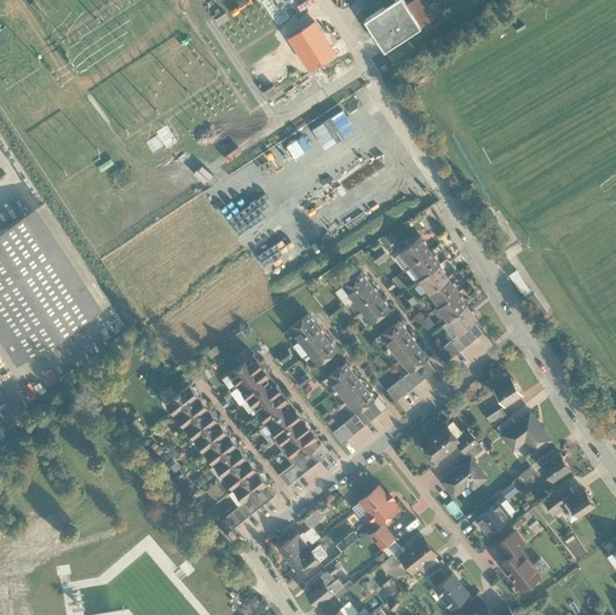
[(383,10),(362,23),(372,38),(375,45),(381,53),(418,29),(403,6),(398,0),(396,0),(392,3),(383,10)]
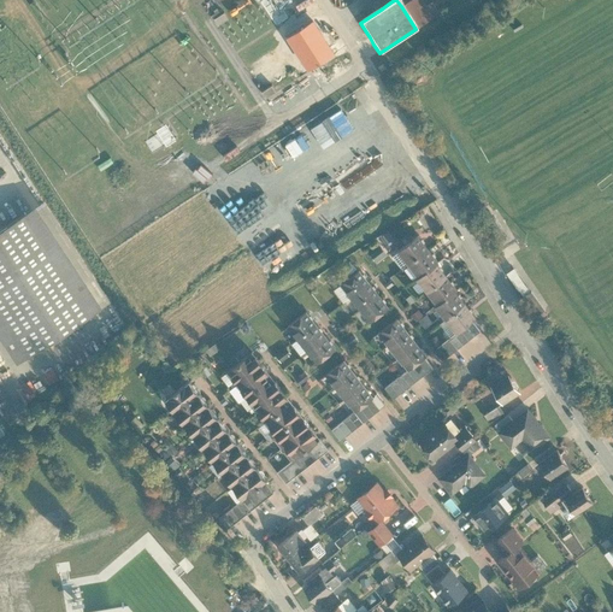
[(417,0),(411,0),(401,6),(416,29),(430,21),(423,9),(417,0)]
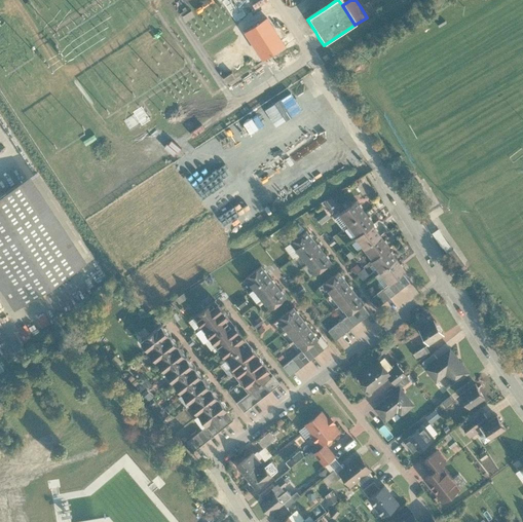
[(128,113),(131,118),(122,122),(126,133),(146,123),(138,108),(128,113)]
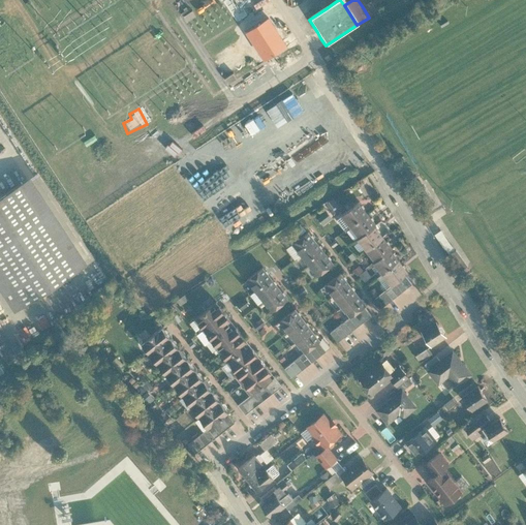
[(27,182),(0,199),(0,292),(16,316),(86,270),(27,182)]
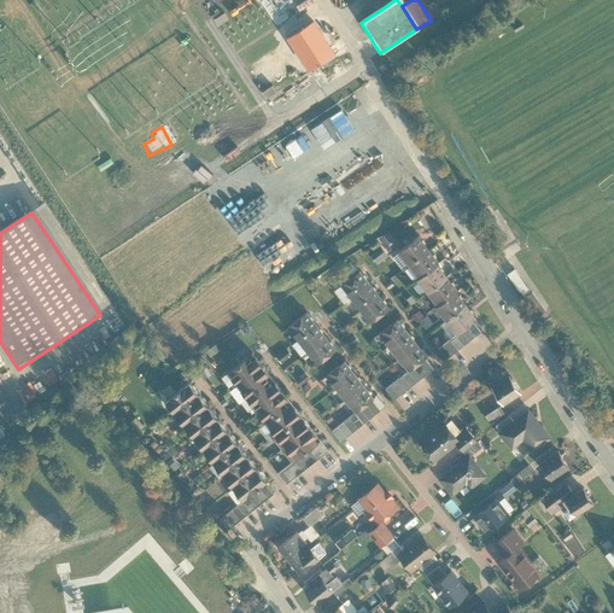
[(397,251),(407,263),(426,249),(416,237),(397,251)]
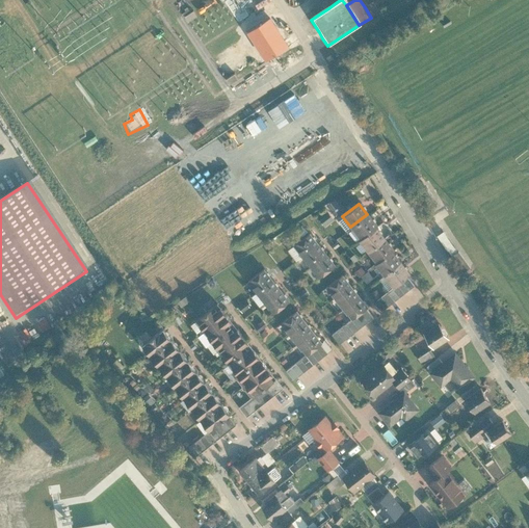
[(317,220),(322,228),(331,220),(325,214),(317,220)]
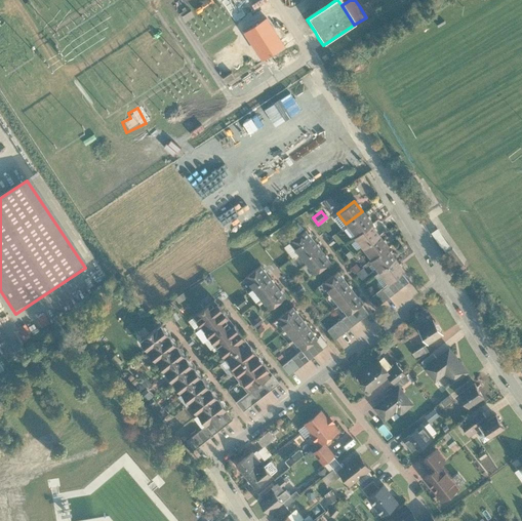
[(362,211),(346,224),(354,235),(369,224),(370,223),(362,211)]
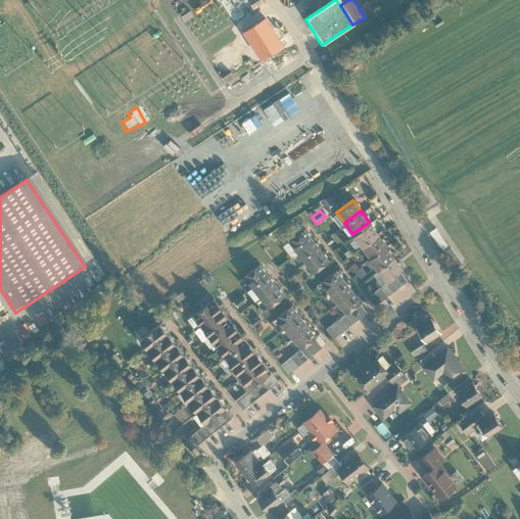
[(377,234),(368,223),(352,234),(350,235),(361,246),(377,234)]
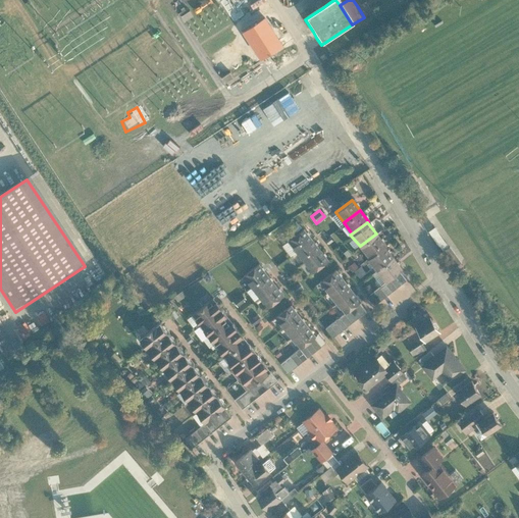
[(432,243),(438,239),(432,228),(426,232),(432,243)]
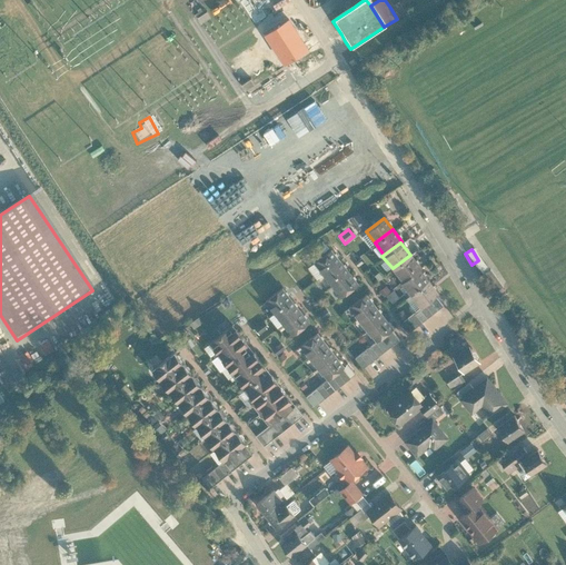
[(314,264),(323,276),(339,264),(330,251),(314,264)]
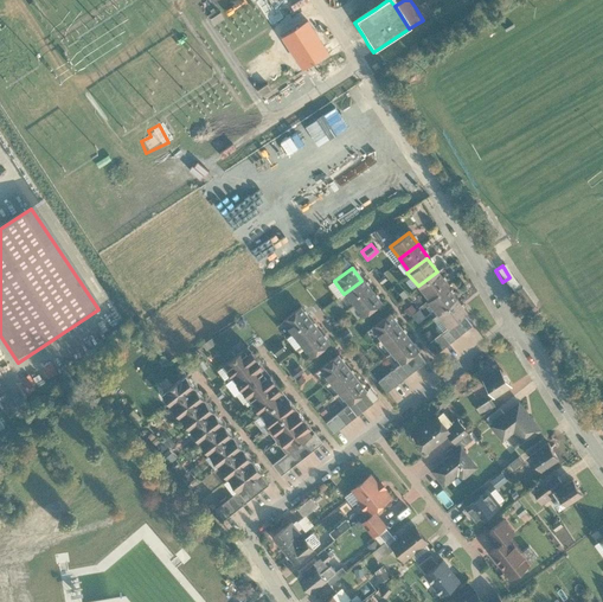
[(437,271),(418,286),(428,299),(446,286),(447,285),(437,271)]
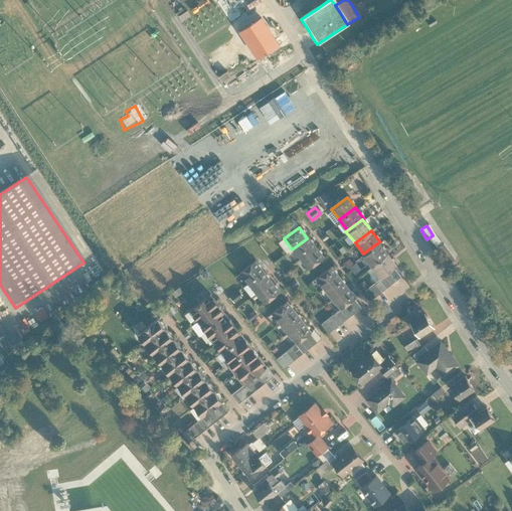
[(292,249),(300,260),(315,248),(307,238),(292,249)]
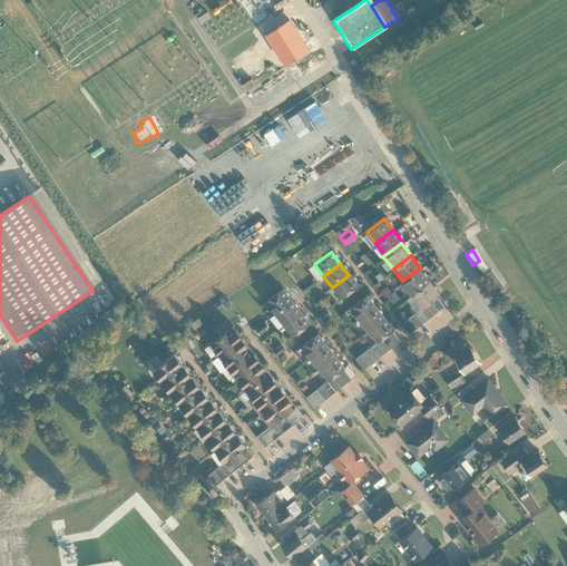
[(428,282),(419,269),(402,281),(400,282),(411,295),(428,282)]
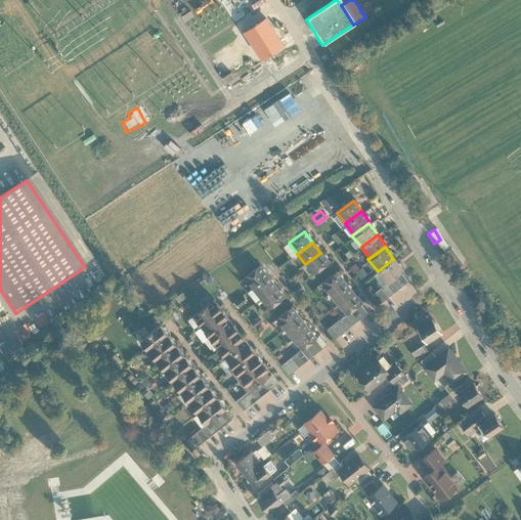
[(305,264),(312,274),(328,263),(320,253),(305,264)]
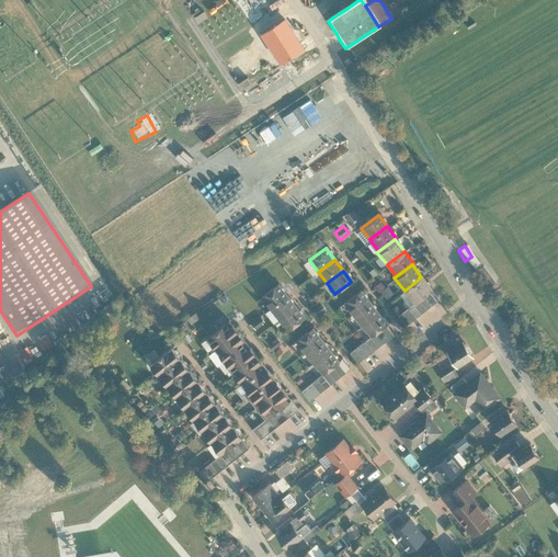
[(421,277),(405,291),(414,303),(426,293),(431,290),(421,277)]
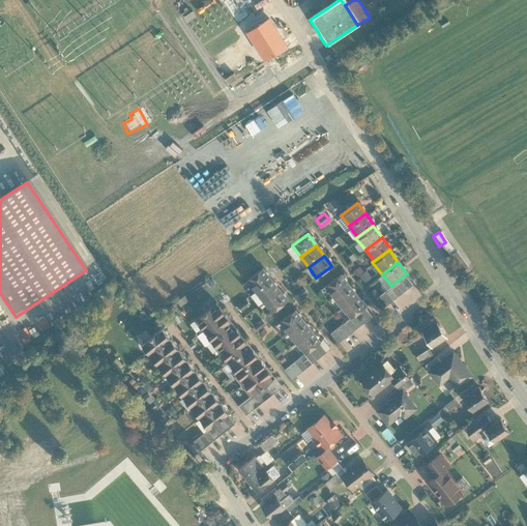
[(244,281),(254,292),(269,280),(261,268),(244,281)]
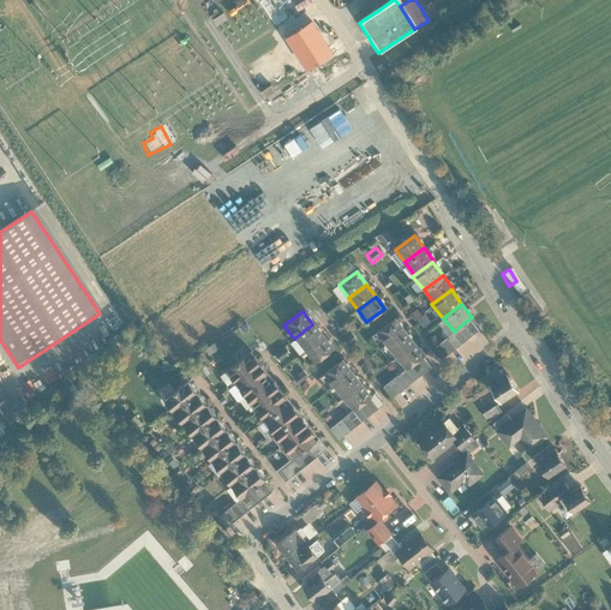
[(376,335),(385,347),(403,334),(394,321),(376,335)]
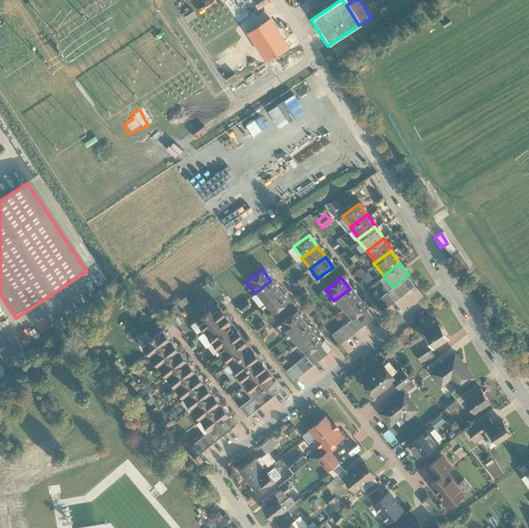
[(412,287),(404,278),(393,287),(375,301),(384,310),(412,287)]
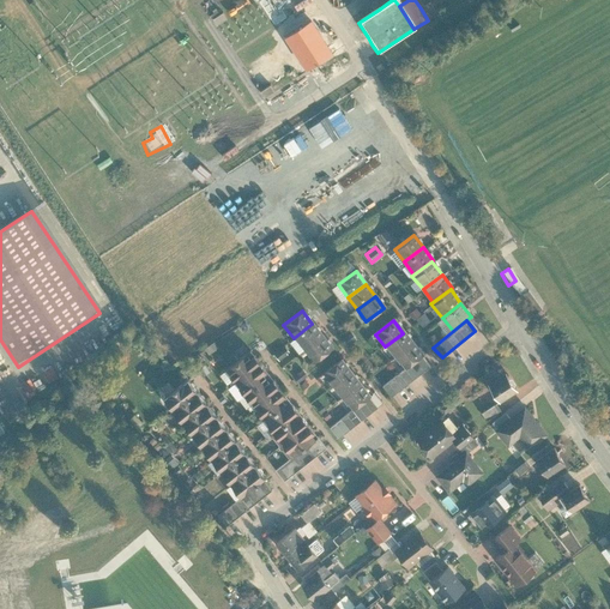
[(294,338),(303,351),(321,337),(312,324),(294,338)]
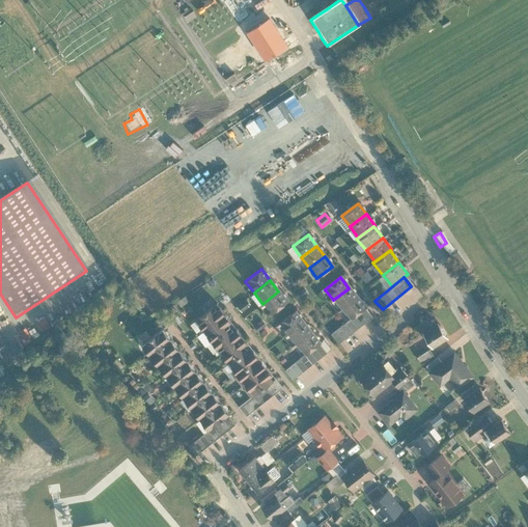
[(333,300),(341,310),(356,298),(349,288),(333,300)]
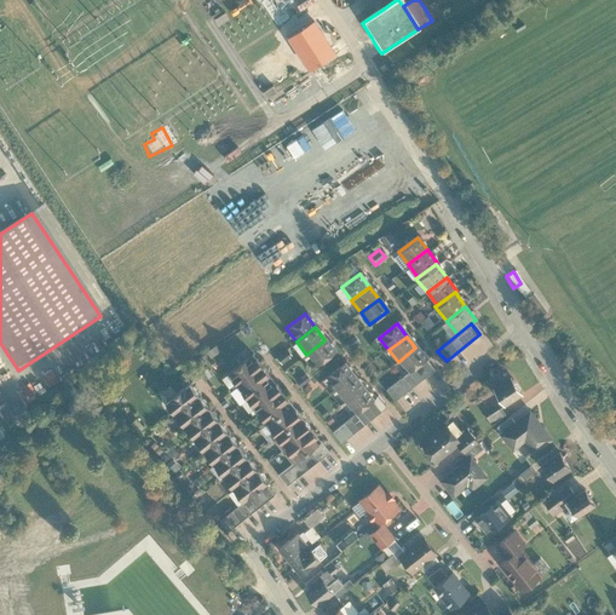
[(306,355),(315,367),(334,352),(324,340),(306,355)]
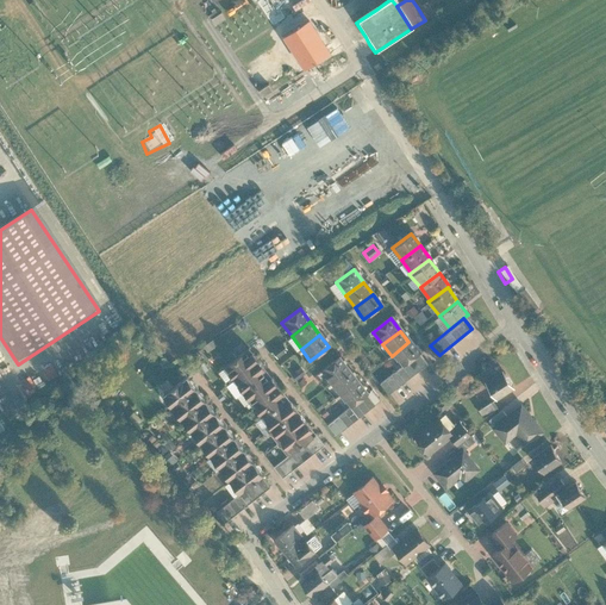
[(392,356),(400,368),(417,355),(418,354),(408,342),(392,356)]
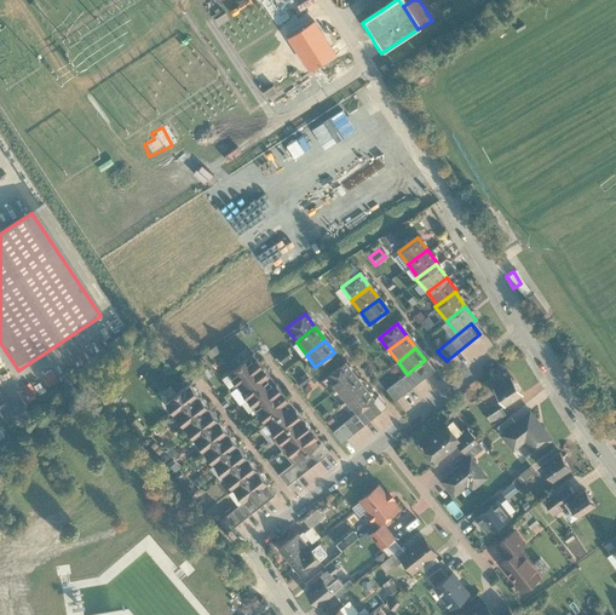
[(225,375),(235,389),(262,368),(252,355),(225,375)]
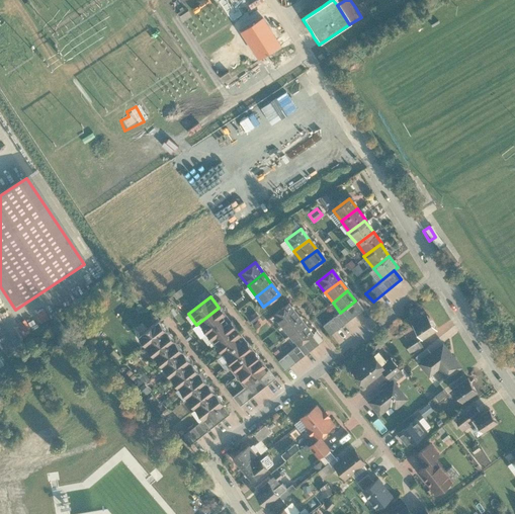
[(361,311),(354,302),(340,313),(321,328),(328,337),(361,311)]
